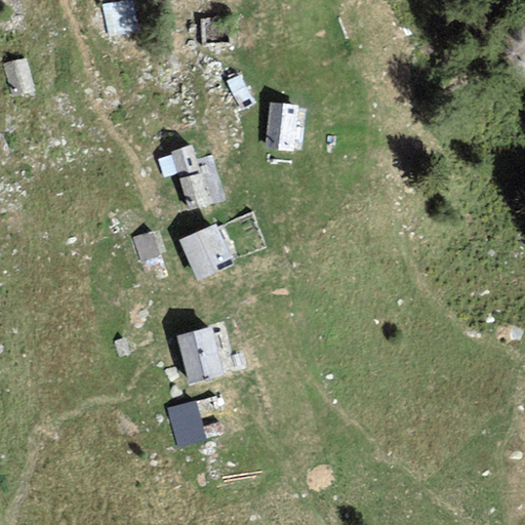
[(138,2),(111,4),(113,33),(142,30),(138,2)]
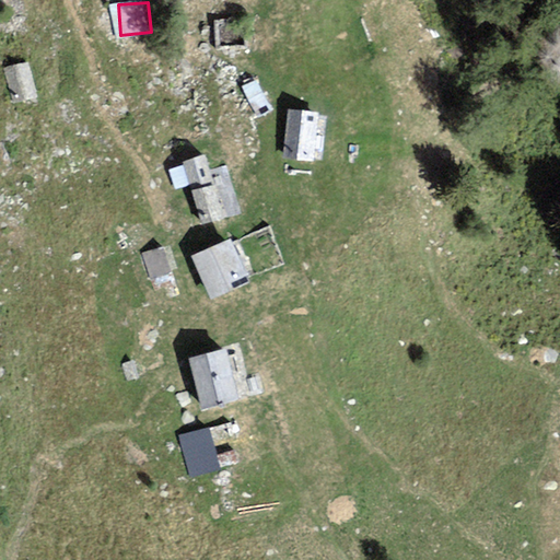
[(28,61),(3,69),(14,104),(38,96),(28,61)]
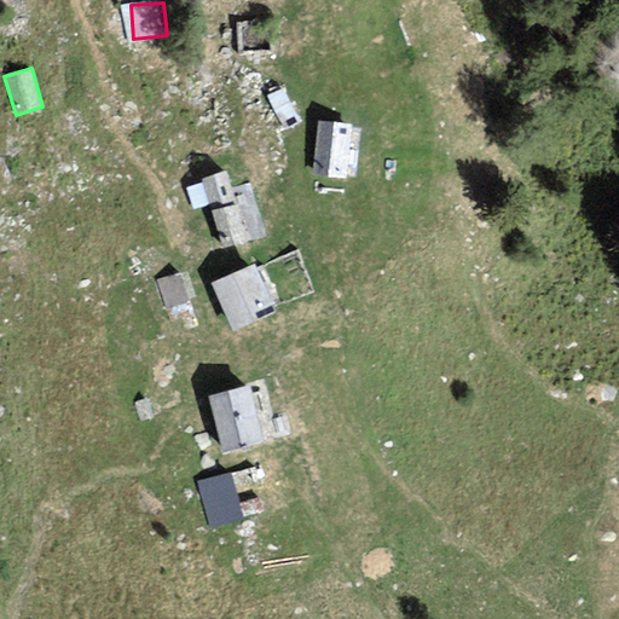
[(356,127),(330,126),(327,179),(352,180),(356,127)]
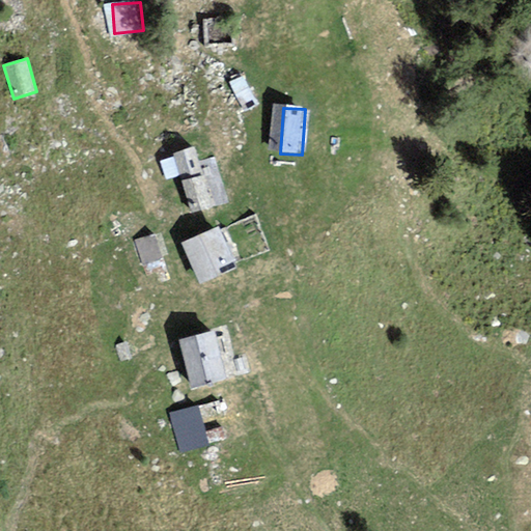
[(194,147),(173,154),(192,212),(213,205),(194,147)]
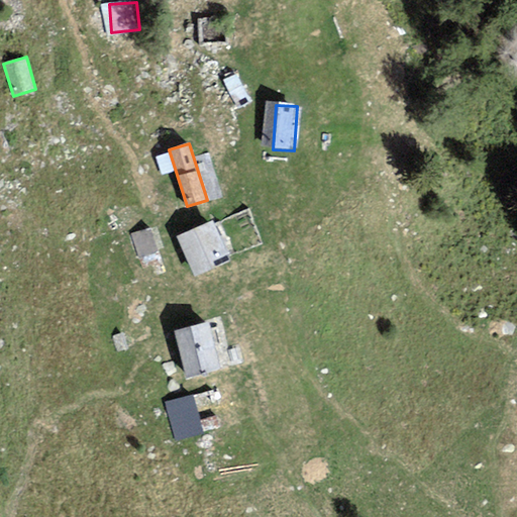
[(216,217),(178,233),(194,273),(232,256),(216,217)]
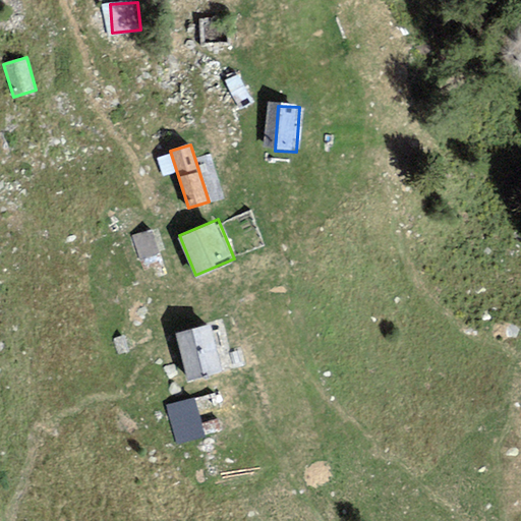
[(135,236),(143,259),(166,251),(158,228),(135,236)]
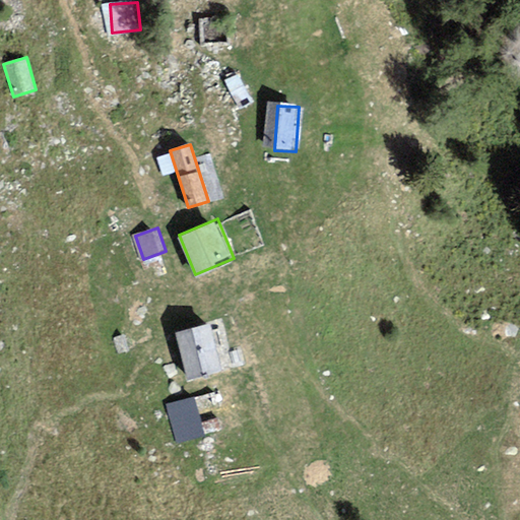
[(213,325),(176,334),(188,380),(225,370),(213,325)]
